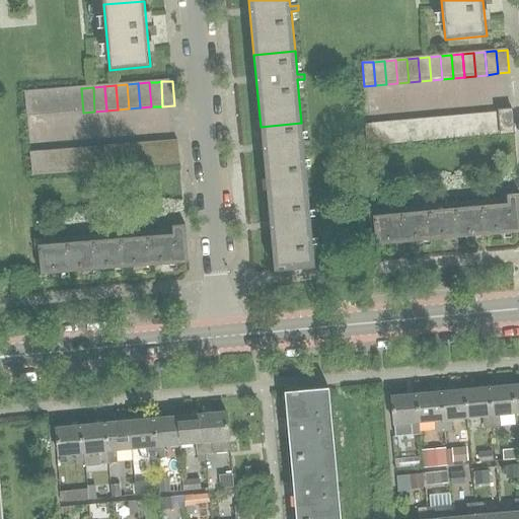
[(83,113),(81,88),(70,89),(72,114),(83,113)]
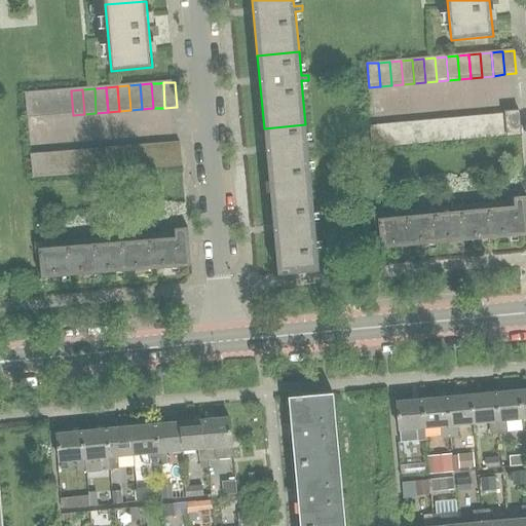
[(73,115),(71,90),(60,91),(62,116),(73,115)]
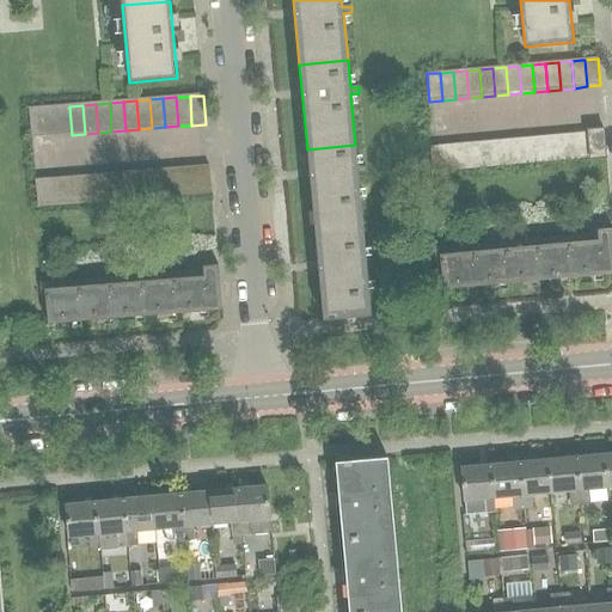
[(72,135),(69,106),(56,108),(59,136),(72,135)]
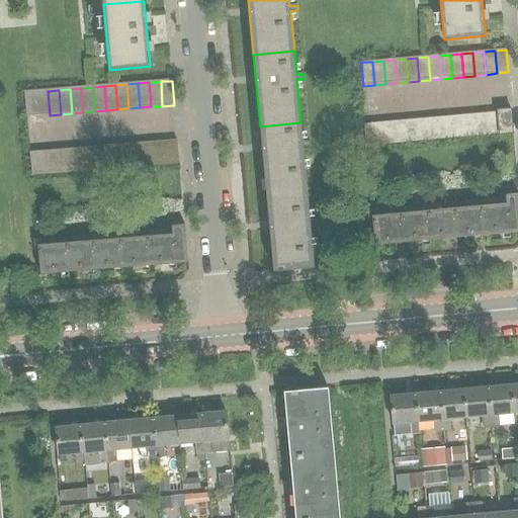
[(50,115),(48,91),(36,92),(38,116),(50,115)]
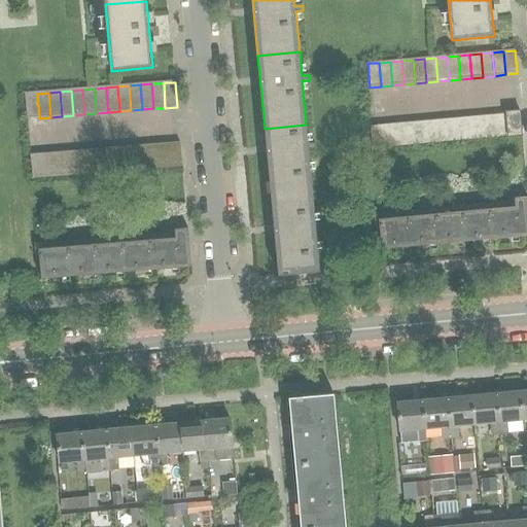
[(37,94),(26,94),(27,119),(39,118),(37,94)]
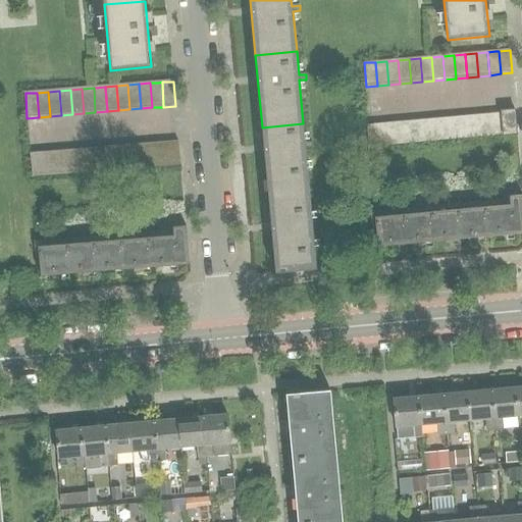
[(502,113),(504,137),(518,136),(515,110),(502,111),(502,113)]
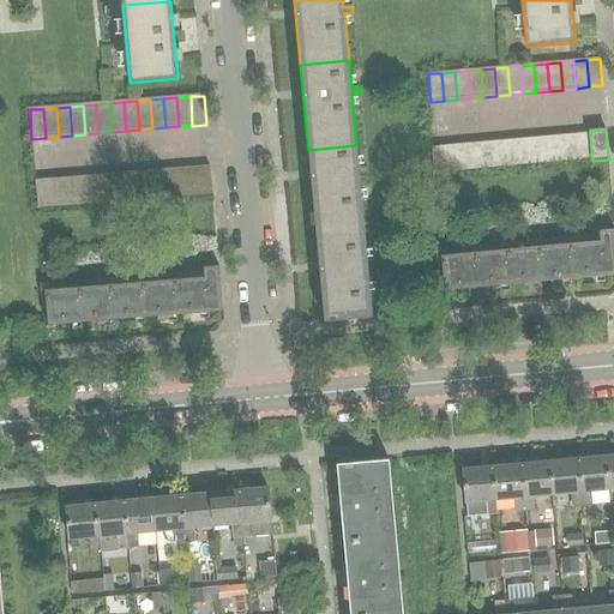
[(579,162),(593,161),(590,133),(577,134),(579,162)]
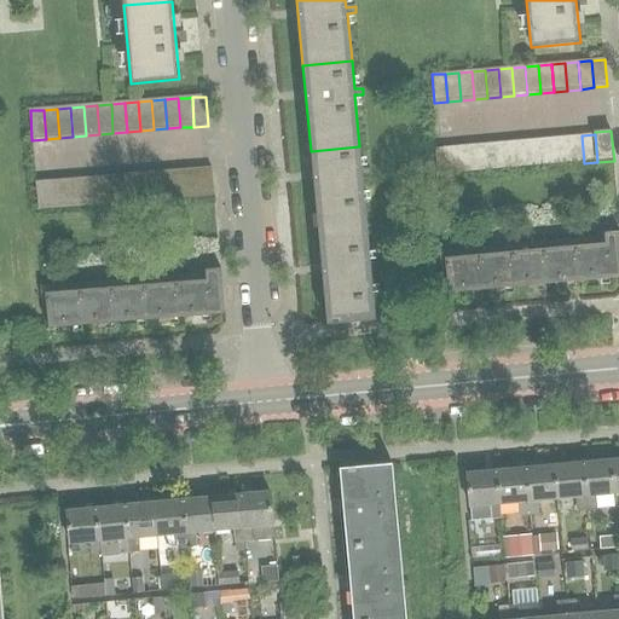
[(582,136),(568,137),(571,165),(584,163),(582,136)]
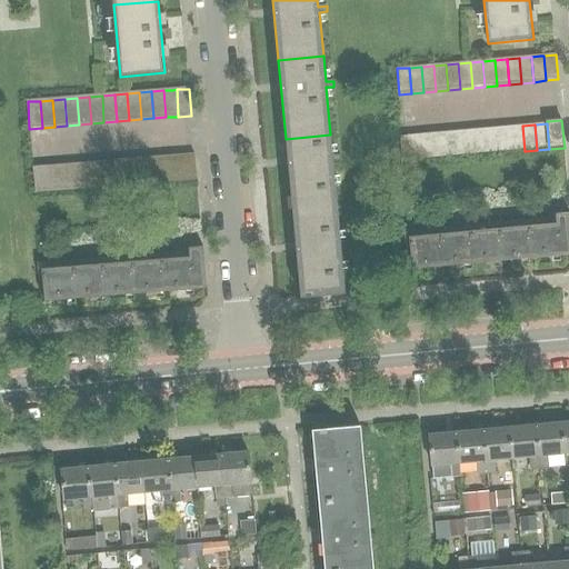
[(522,126),(510,127),(512,151),(525,151),(522,126)]
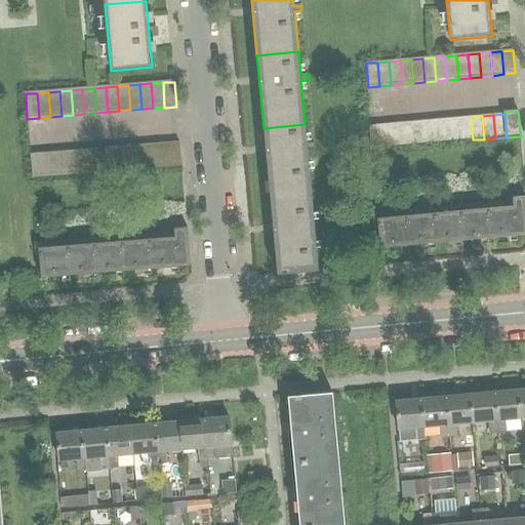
[(471,117),(459,118),(461,140),(473,139),(471,117)]
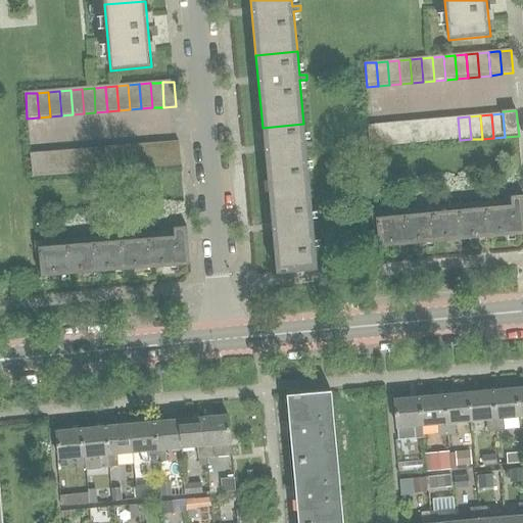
[(458,117),(446,119),(448,141),(460,140),(458,117)]
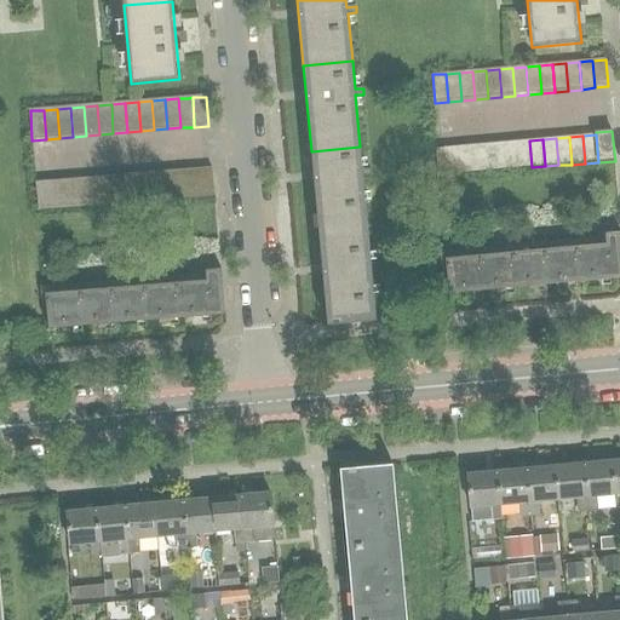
[(529,141),(516,142),(518,168),(532,167),(529,141)]
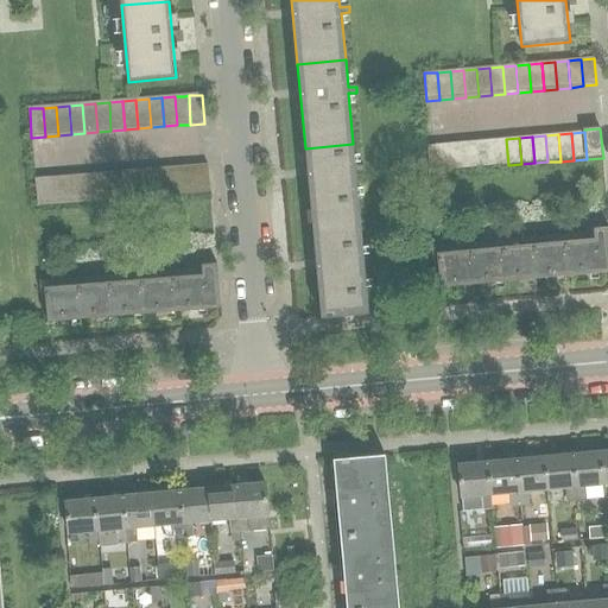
[(506,139),(493,140),(495,166),(508,165),(506,139)]
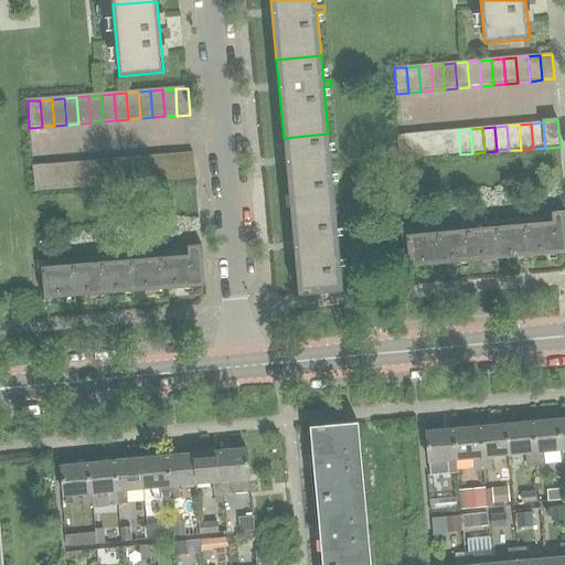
[(458,130),(446,131),(448,156),(460,155),(458,130)]
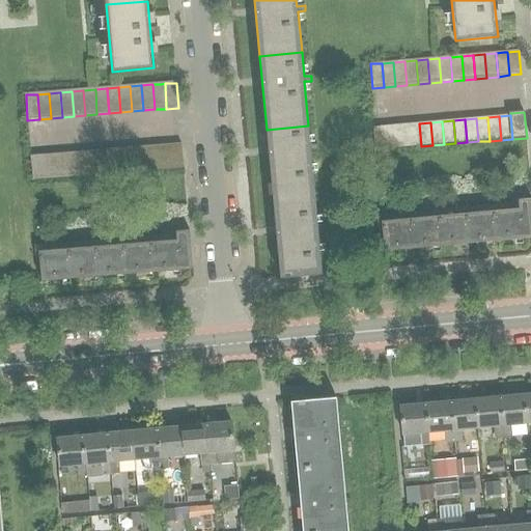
[(419,123),(408,124),(410,146),(421,146),(419,123)]
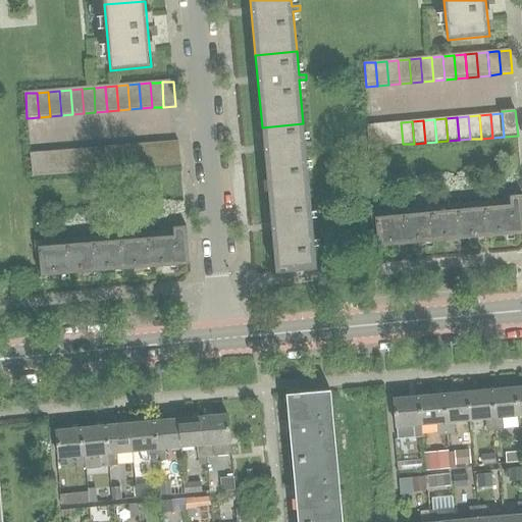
[(401,122),(389,123),(392,145),(403,144),(401,122)]
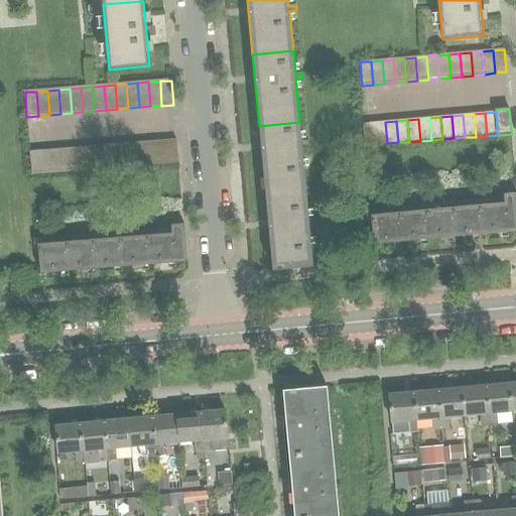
[(266,198),(306,194),(301,147),(309,146),(308,141),(301,142),(299,122),(259,126),(266,198)]
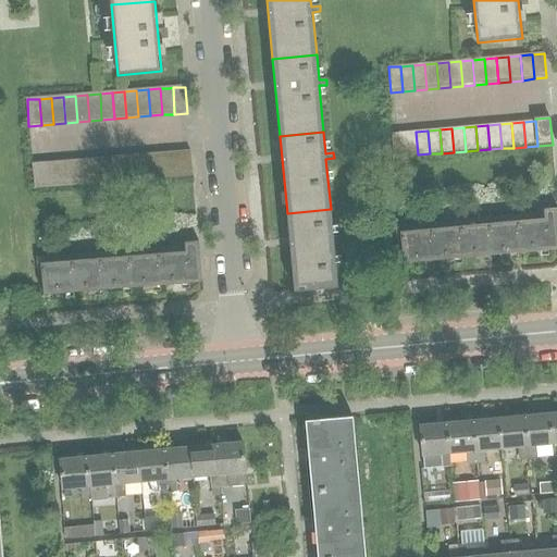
[(416,132),(404,133),(406,156),(418,155),(416,132)]
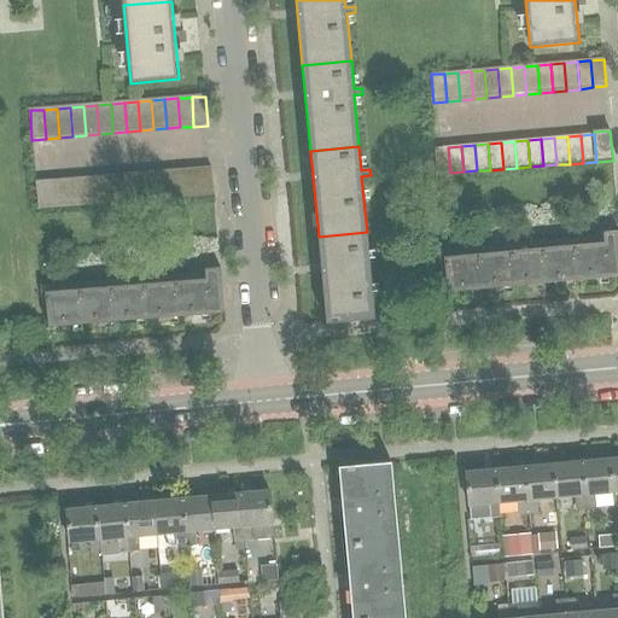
[(437,174),(450,173),(448,147),(435,149),(437,174)]
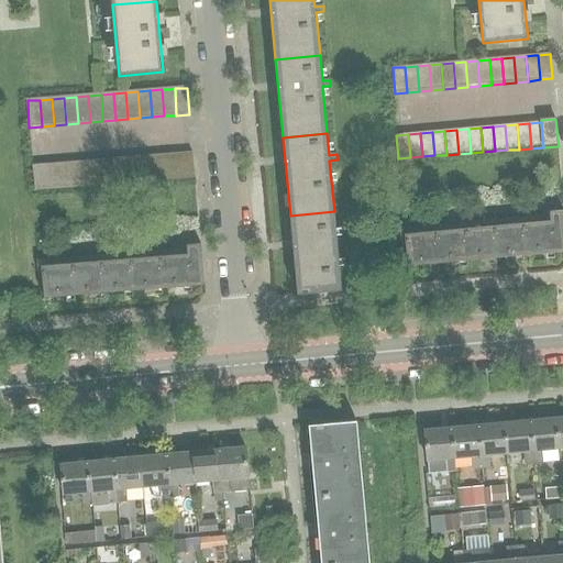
[(183,181),(195,180),(192,154),(180,155),(183,181)]
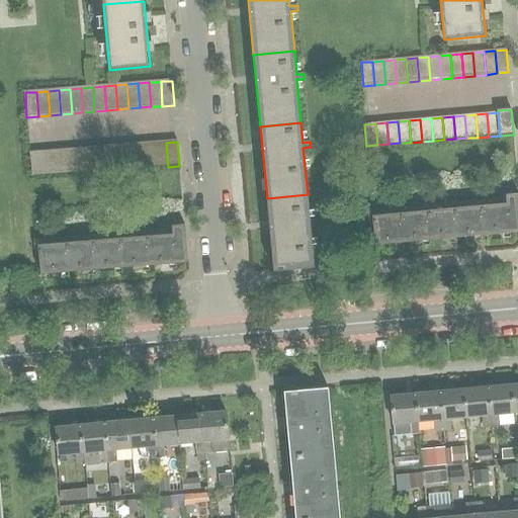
[(168,167),(166,143),(155,144),(157,168),(168,167)]
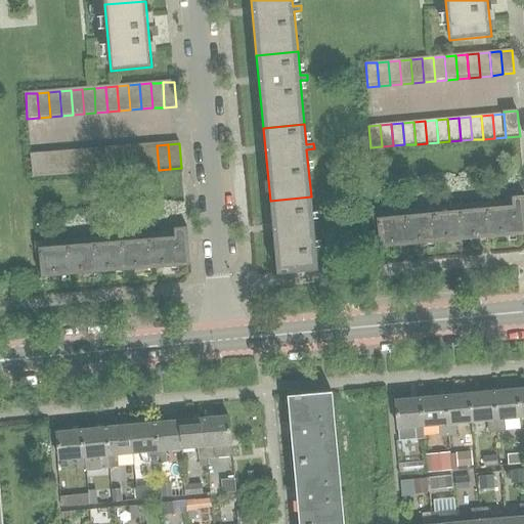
[(159,170),(157,145),(144,146),(146,171),(159,170)]
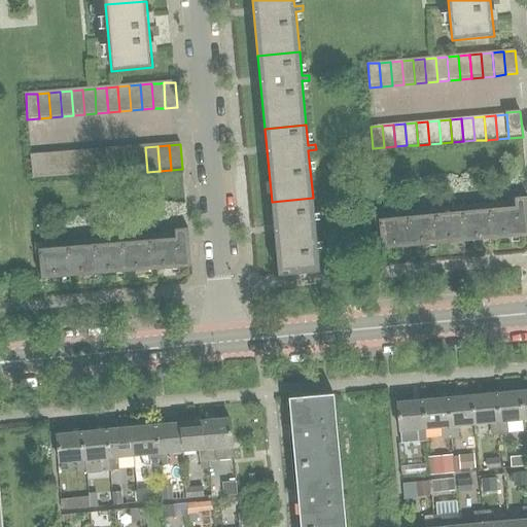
[(147,172),(145,147),(134,148),(136,173),(147,172)]
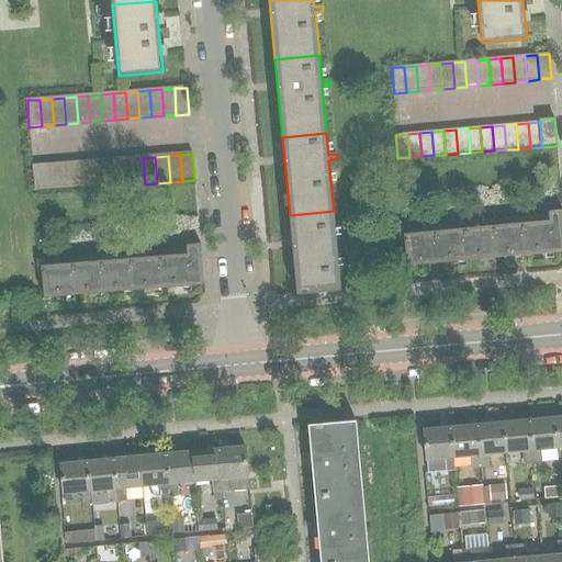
[(133,186),(131,158),(119,159),(121,186),(133,186)]
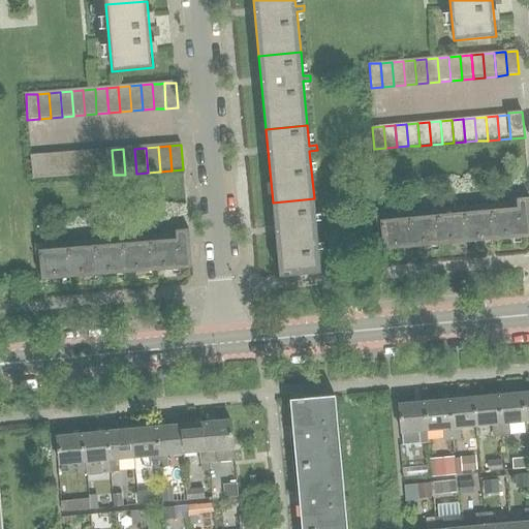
[(136,174),(134,149),(123,149),(125,175),(136,174)]
